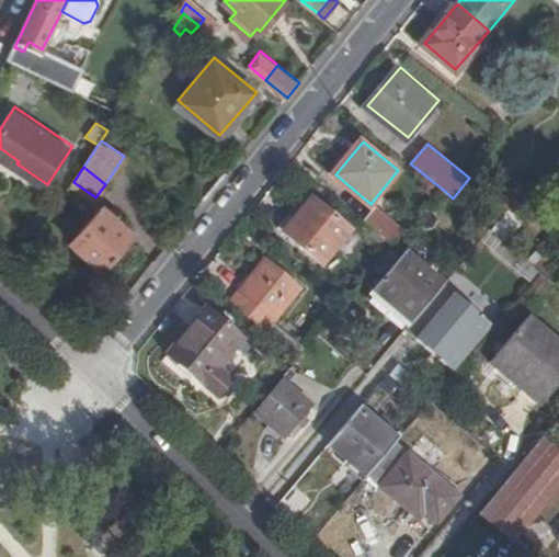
[(355,227),(317,195),(284,237),(321,268),(355,227)]
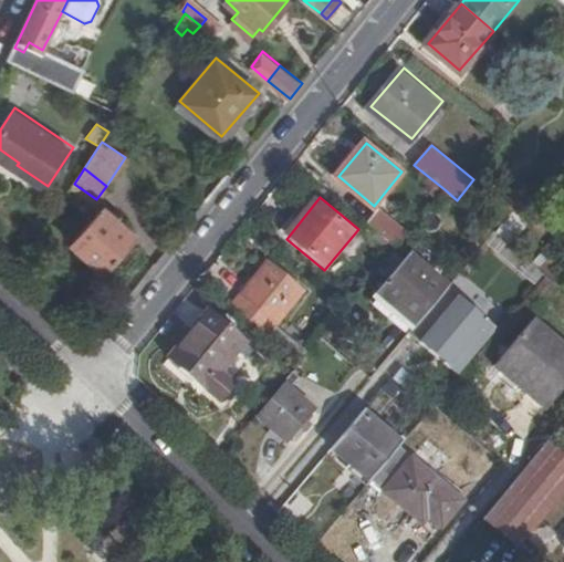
[(134,237),(105,208),(72,241),(104,272),(134,237)]
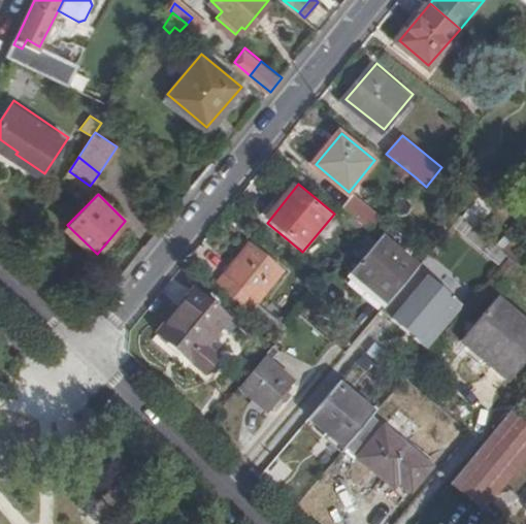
[(351,196),(341,206),(370,231),(381,220),(351,196)]
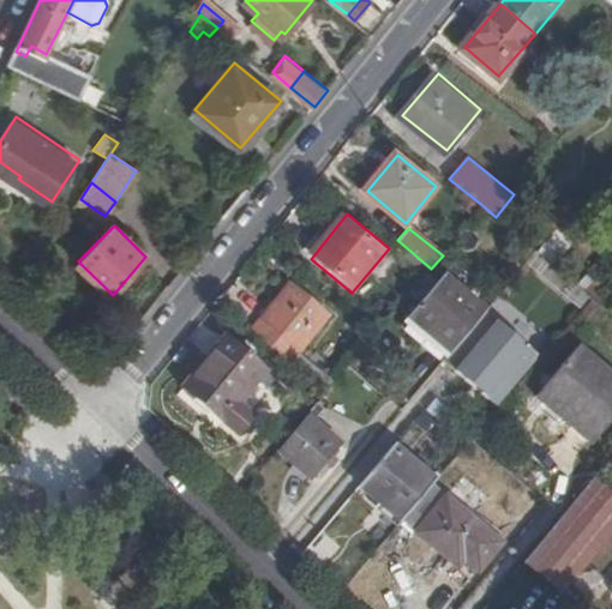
[(551,258),(564,242),(553,233),(545,242),(539,249),(551,258)]
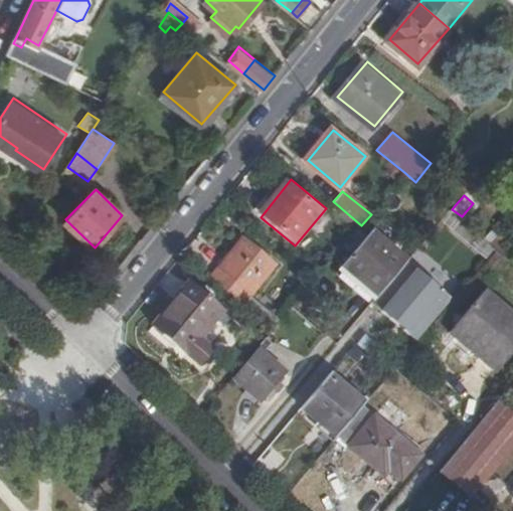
[(155,203),(149,210),(159,218),(167,207),(162,202),(158,206),(155,203)]
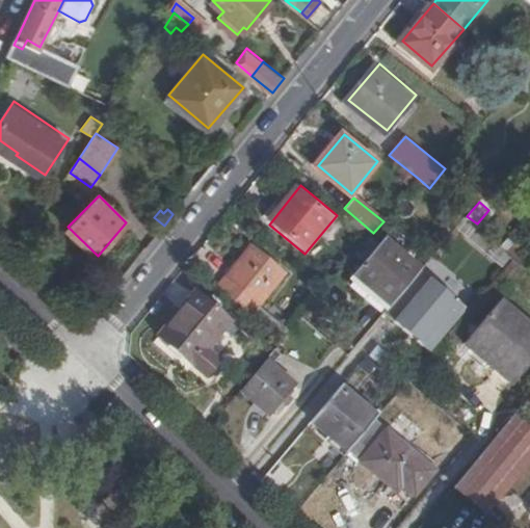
[(150,221),(159,231),(164,226),(154,217),(150,221)]
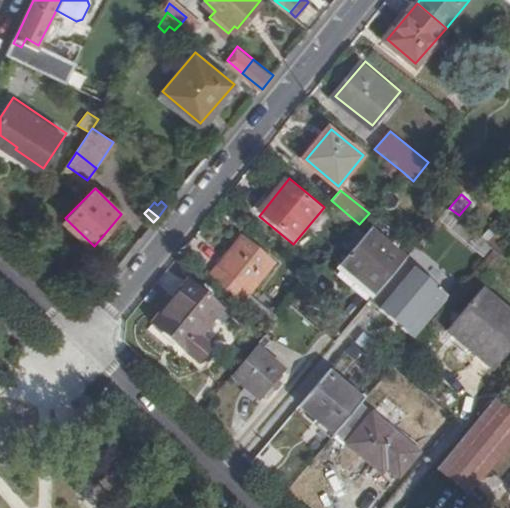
[(454,228),(462,220),(448,209),(441,217),(454,228)]
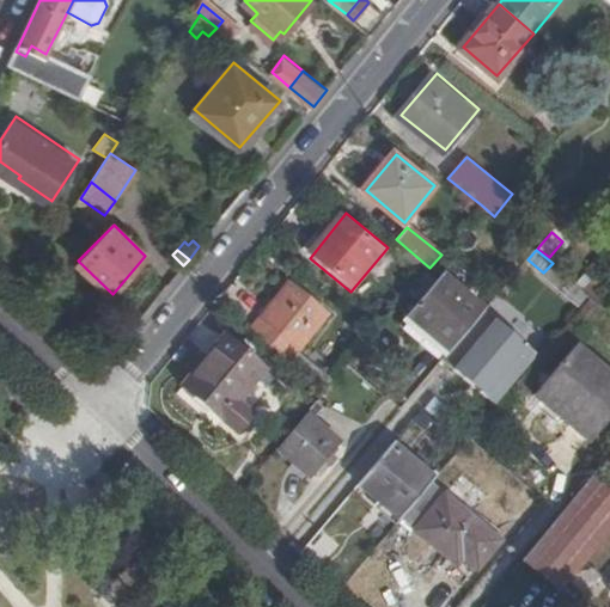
[(609,289),(590,275),(584,283),(607,301),(609,298),(609,289)]
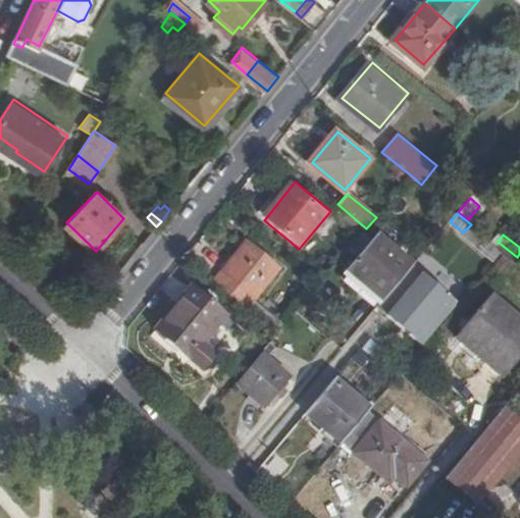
[(342,280),(375,307),(411,266),(377,239),(342,280)]
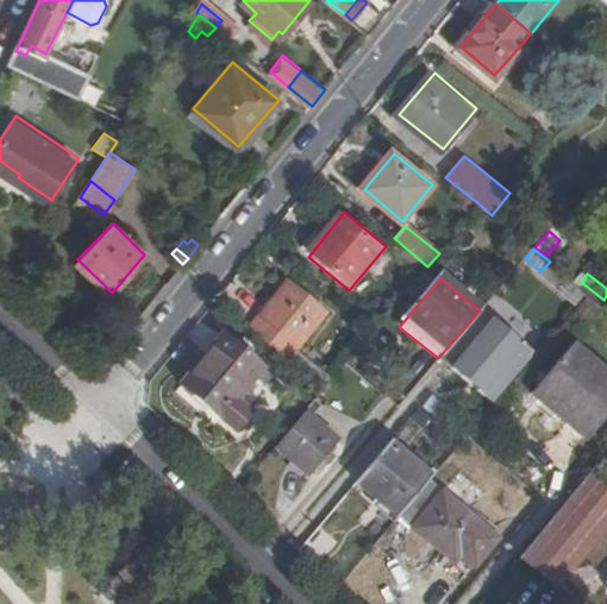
[(289,280),(251,327),(289,358),(327,312),(289,280)]
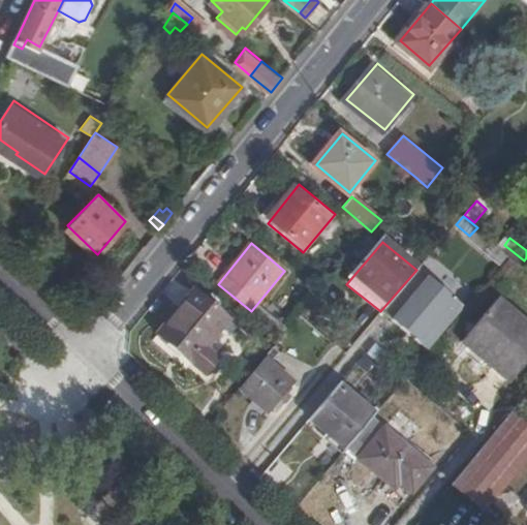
[(391,314),(431,345),(467,299),(427,268),(391,314)]
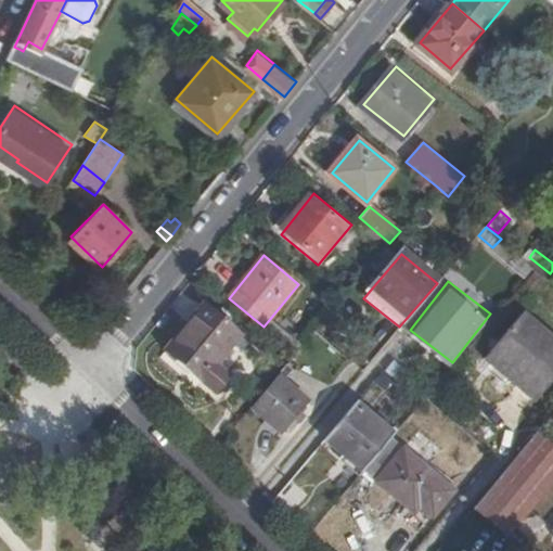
[(244,328),(205,296),(165,344),(217,387),(234,368),(221,357),(244,328)]
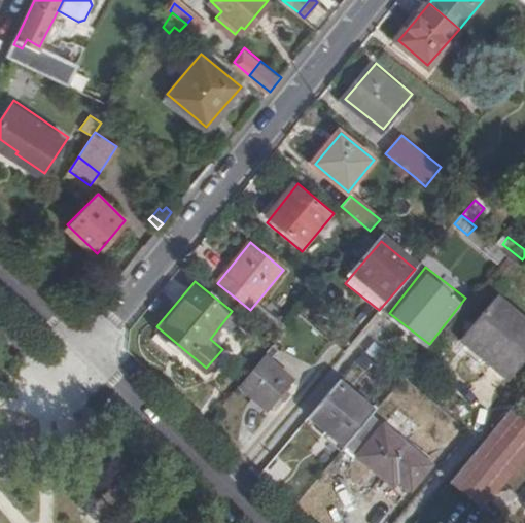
[(524,322),(494,298),(465,333),(494,356),(489,364),(510,381),(524,361),(524,322)]
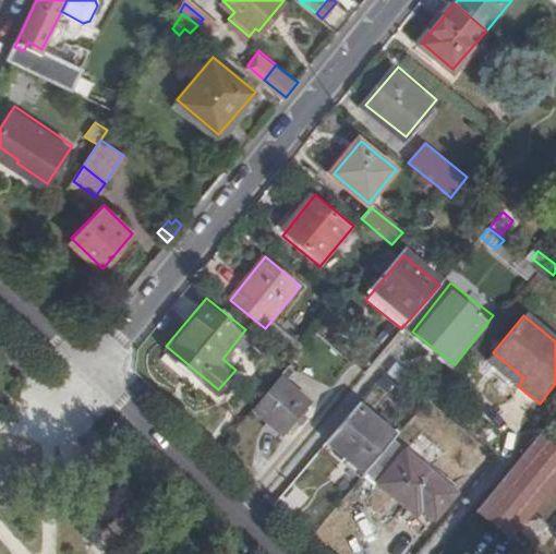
[(486,360),(518,386),(523,377),(493,352),(486,360)]
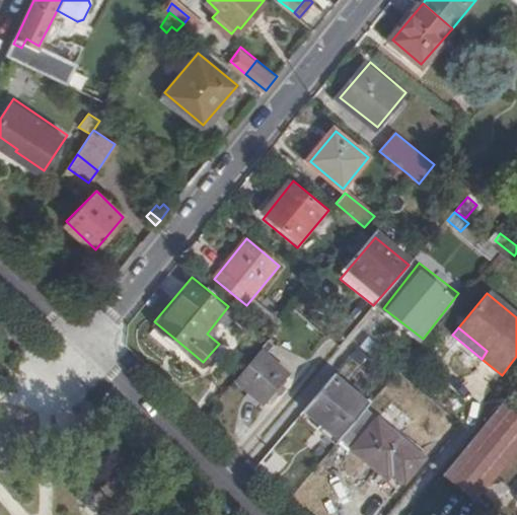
[(292,374),(264,352),(236,383),(264,407),(292,374)]
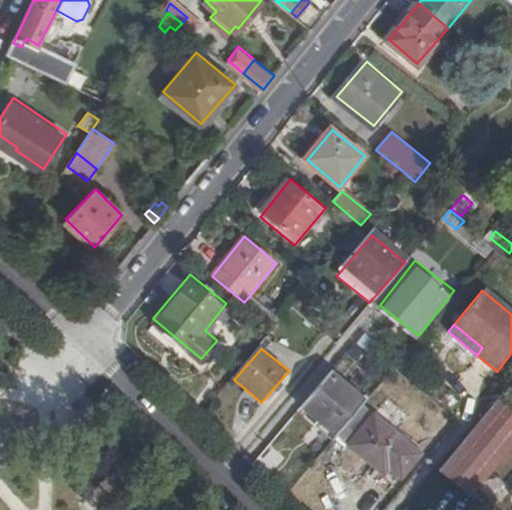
[(302,402),(338,434),(362,405),(363,403),(366,400),(331,369),(302,402)]
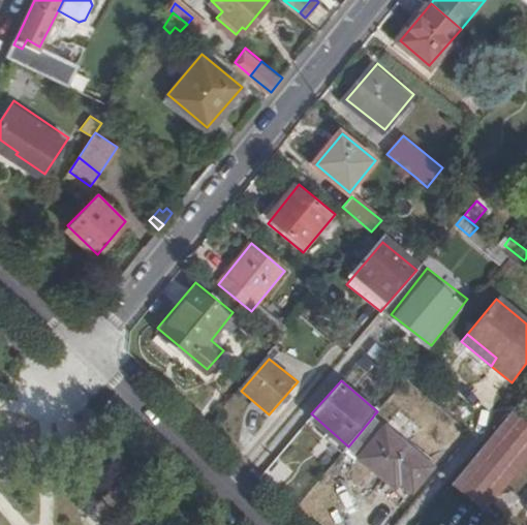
[(526,420),(513,408),(454,481),(485,506),(526,455),(526,420)]
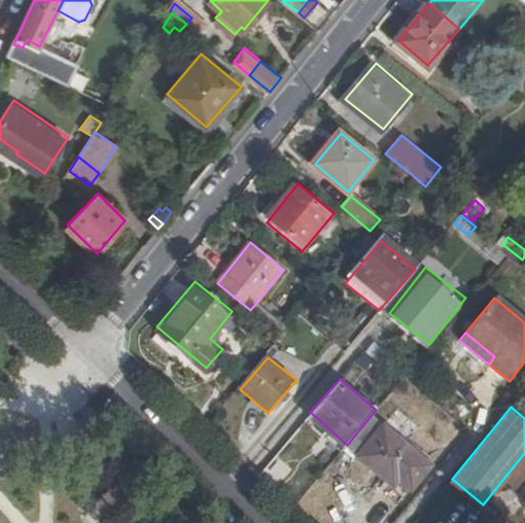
[(372,415),(347,445),(407,494),(431,464),(372,415)]
